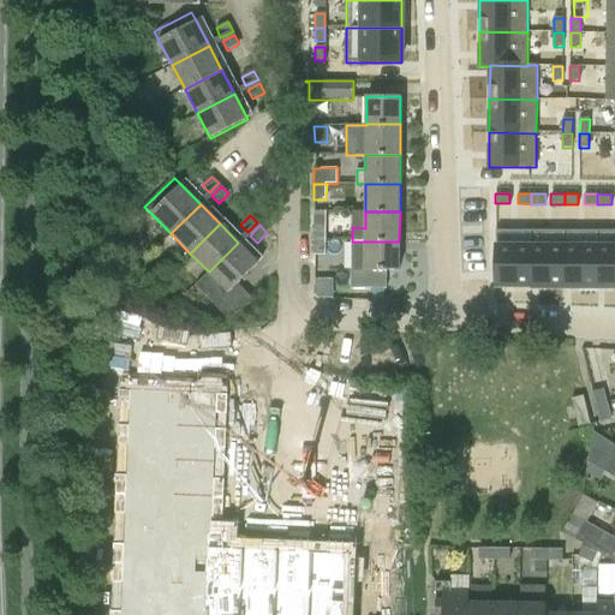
[(314,225),(314,240),(326,240),(326,225),(314,225)]
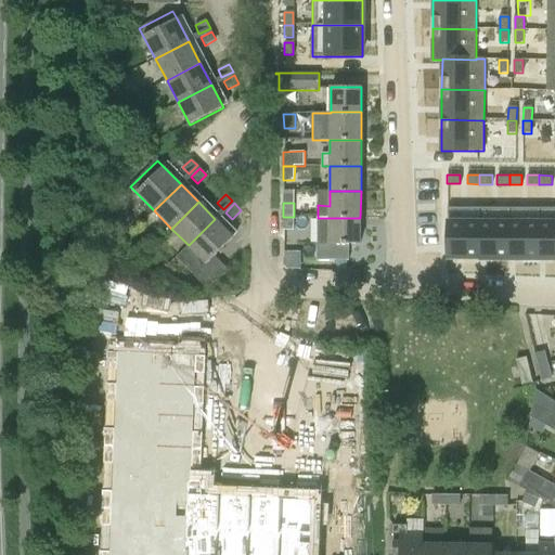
[(448,208),(448,258),(479,258),(479,208),(448,208)]
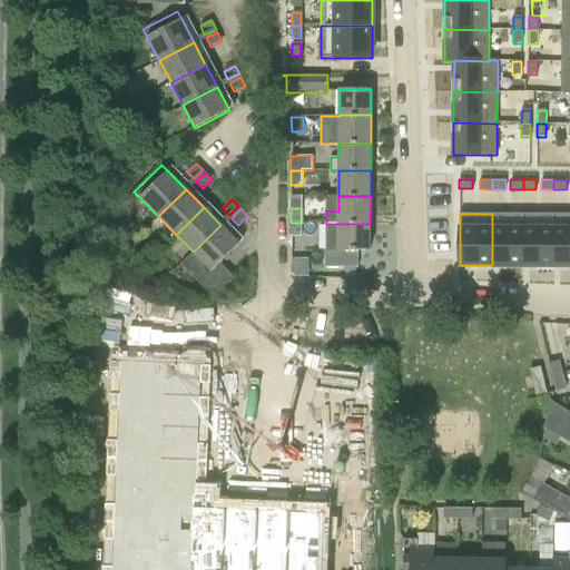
[(492,214),(492,265),(522,265),(523,214),(492,214)]
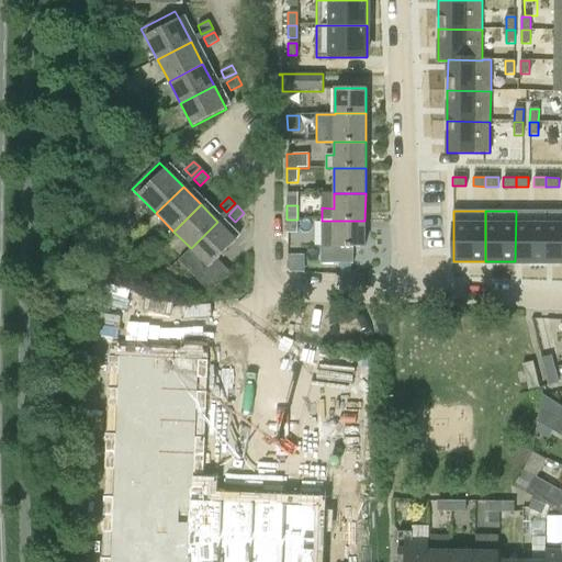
[(516,211),(515,261),(546,262),(546,211),(516,211)]
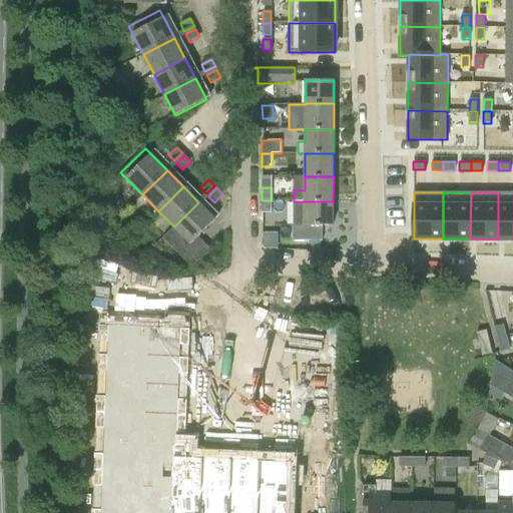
[(512,192),(498,192),(498,239),(512,238),(512,192)]
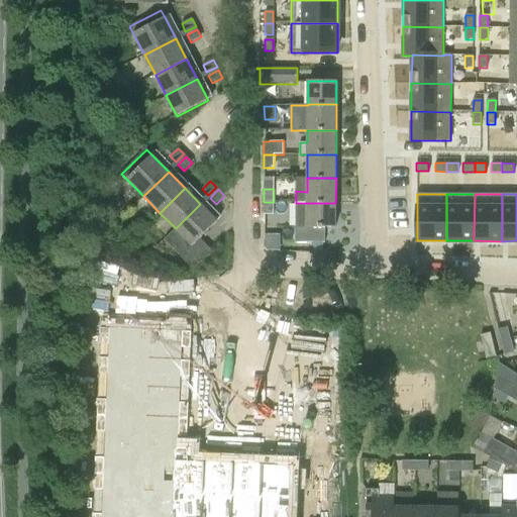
[(274,215),(274,202),(264,202),(264,215),(274,215)]
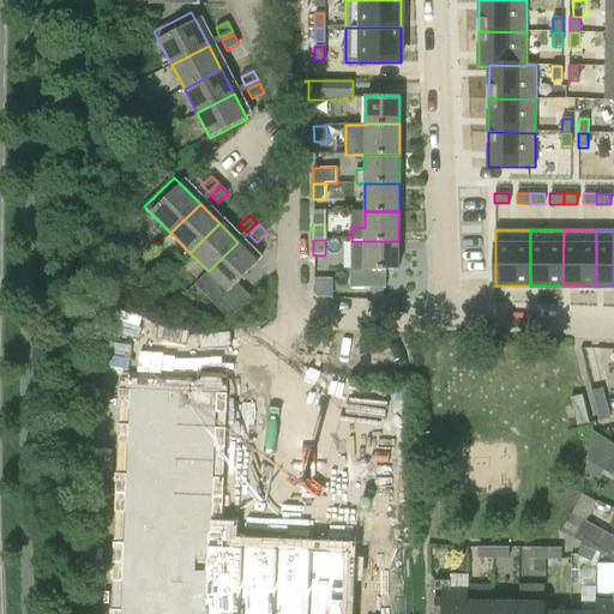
[(398,270),(398,241),(365,241),(351,241),(351,287),(386,287),(386,270),(398,270)]
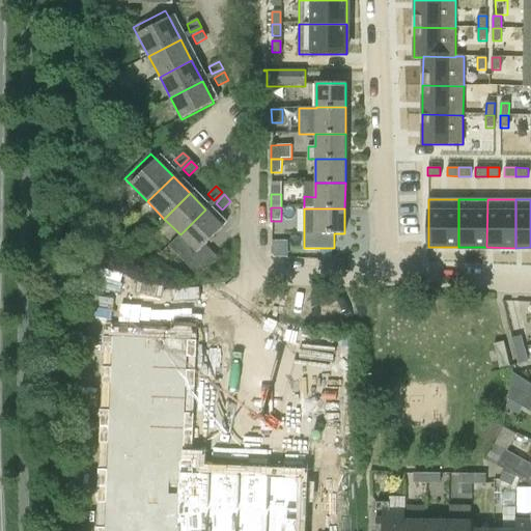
[(218,257),(205,245),(223,227),(205,210),(180,234),(168,246),(198,277),(218,257)]
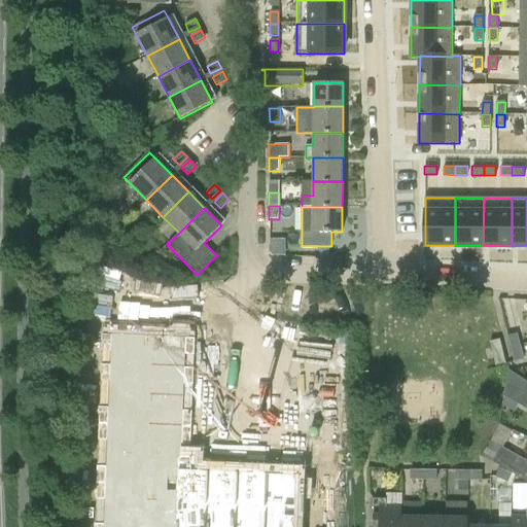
[(111,334),(103,526),(295,526),(299,473),(196,469),(197,456),(182,455),(187,337),(111,334)]
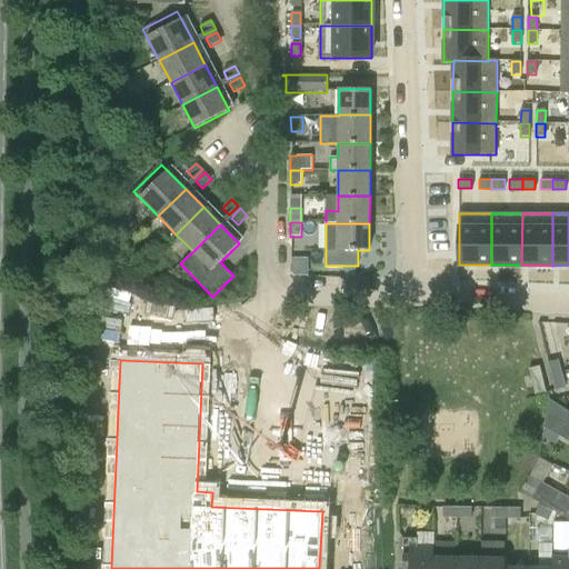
[(551,377),(562,373),(559,360),(548,362),(551,377)]
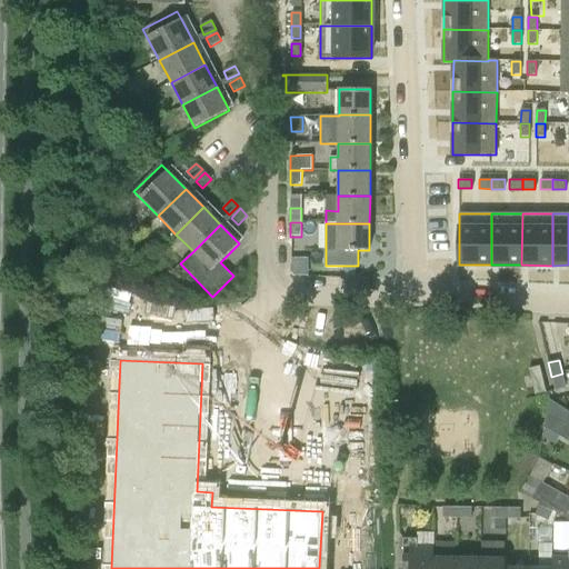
[(540,367),(529,369),(535,395),(546,392),(540,367)]
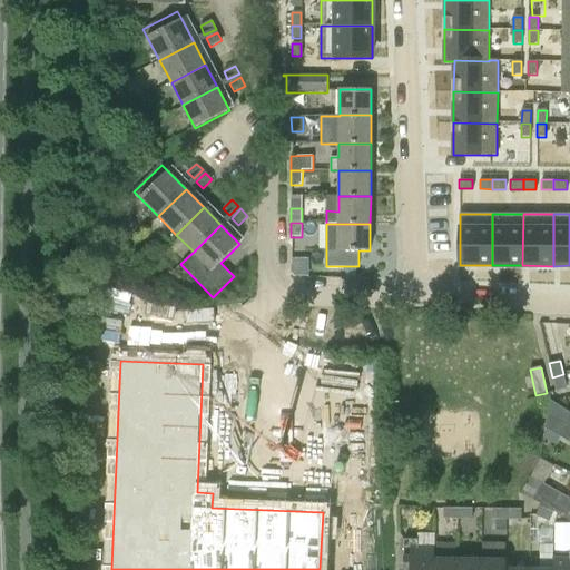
[(563,374),(552,377),(556,391),(567,389),(563,374)]
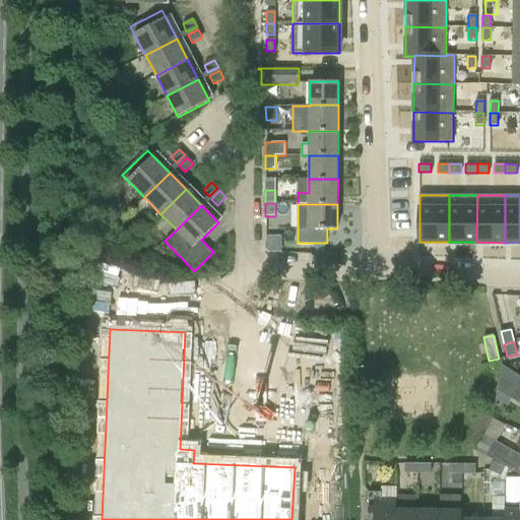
[(519,402),(519,376),(502,365),(498,390),(519,402)]
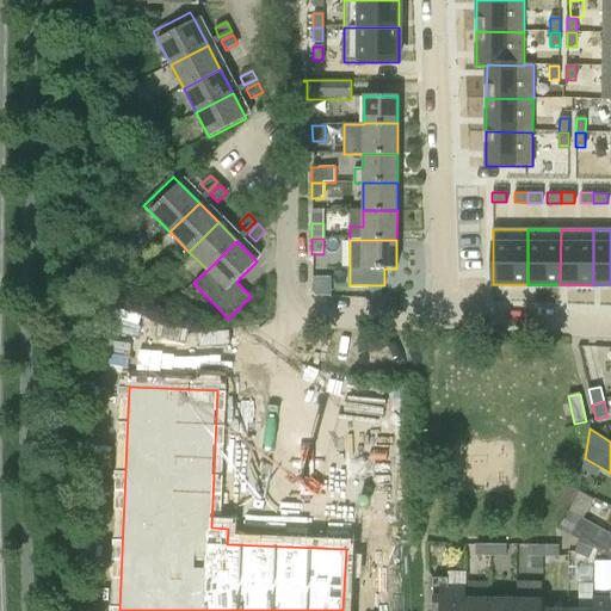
[(610,544),(610,532),(584,519),(594,499),(580,493),(579,492),(561,529),(579,539),(605,555),(610,544)]
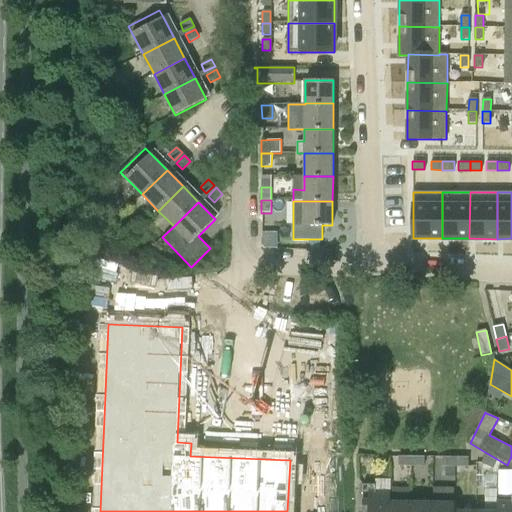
[(485,454),(481,463),(493,468),(497,459),(485,454)]
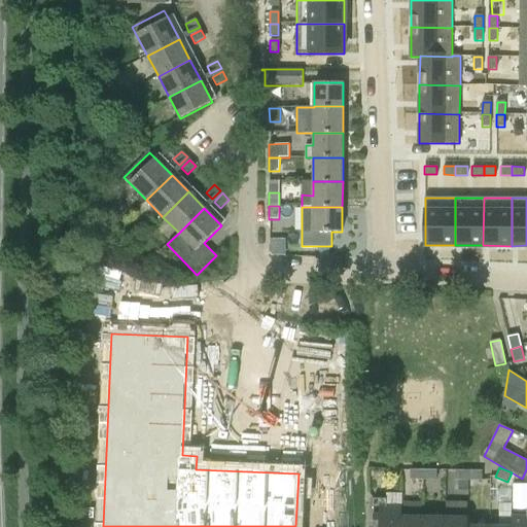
[(411,479),(424,479),(424,468),(411,468),(411,479)]
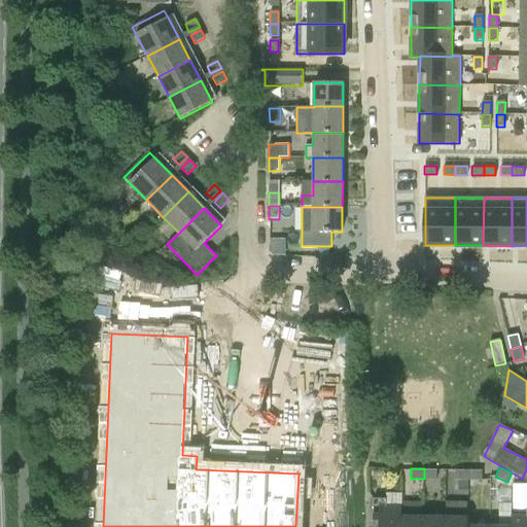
[(424,468),(424,479),(437,480),(437,468),(424,468)]
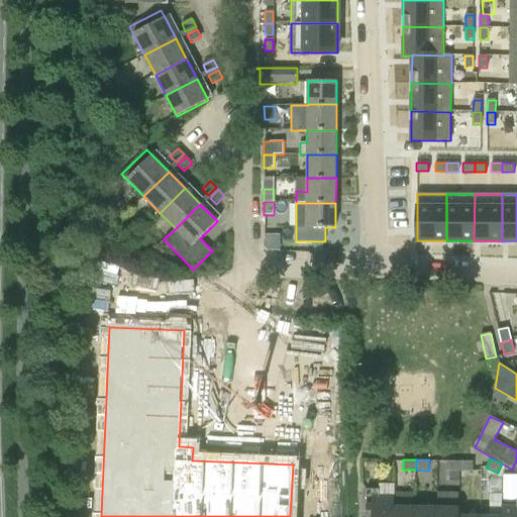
[(459,471),(460,471),(460,460),(447,460),(447,462),(447,471),(449,471),(459,471)]
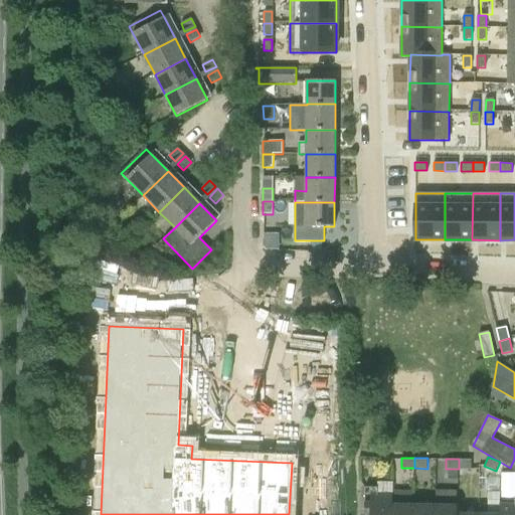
[(472,459),(459,459),(459,469),(471,469),(472,459)]
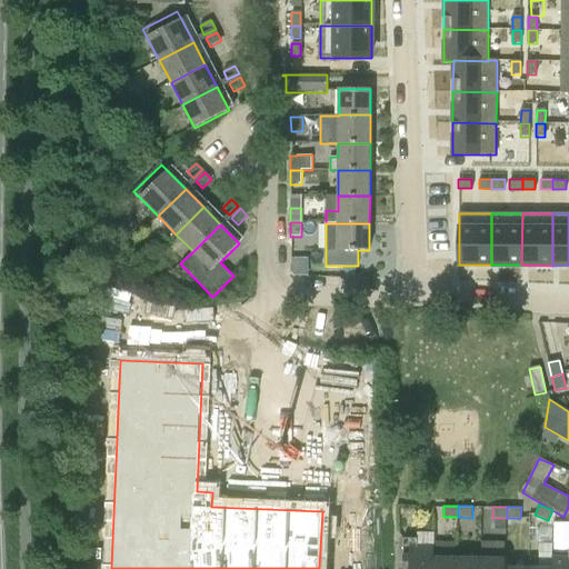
[(418,533),(417,539),(403,538),(402,568),(432,568),(433,557),(433,533),(418,533)]
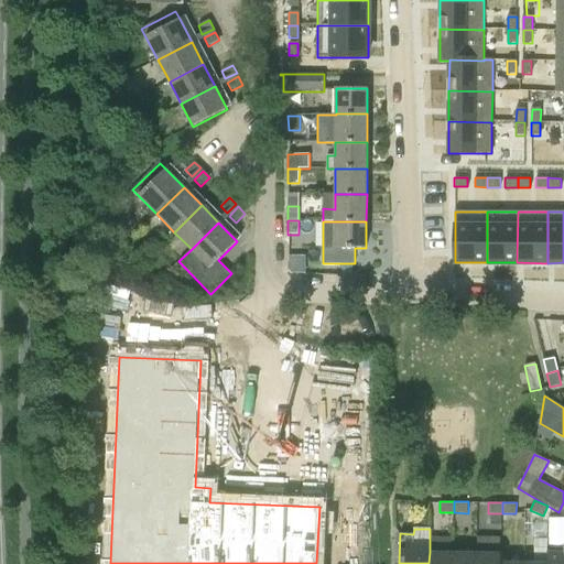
[(479,550),(502,549),(501,535),(479,535),(479,550)]
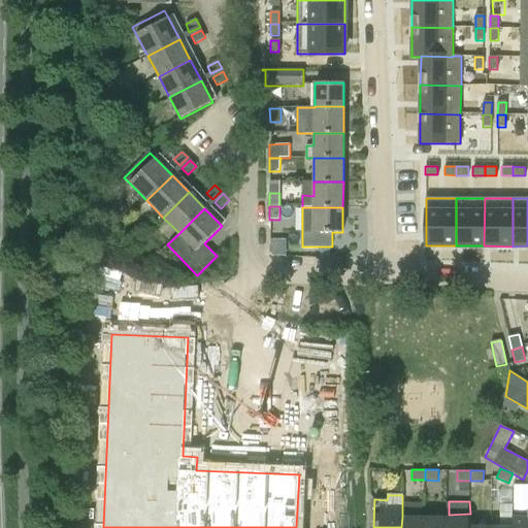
[(527,517),(513,517),(513,527),(527,527),(527,509),(527,510),(527,517)]
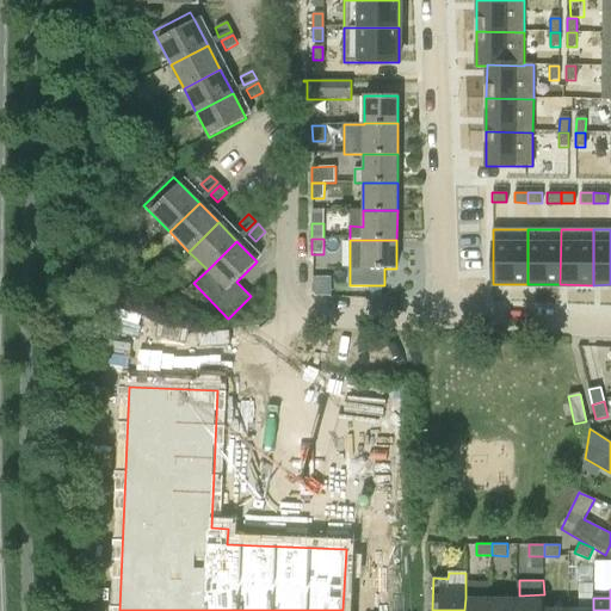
[(489,610),(491,599),(466,598),(464,610),(489,610)]
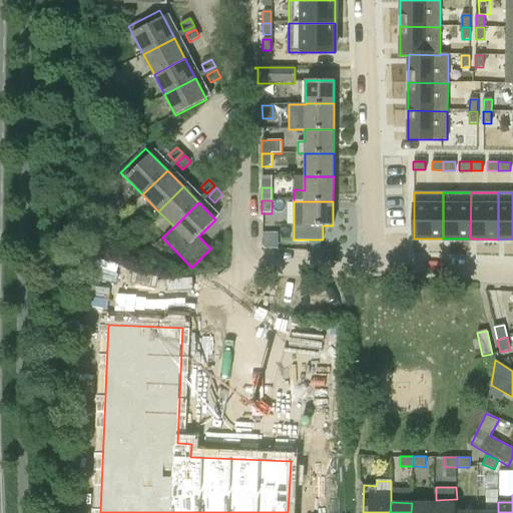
[(434,512),(435,503),(412,503),(411,512),(434,512)]
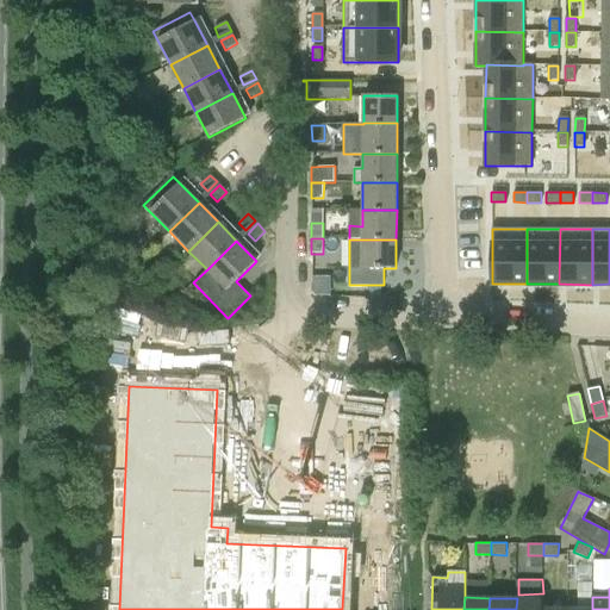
[(541,609),(541,599),(517,598),(516,609),(541,609)]
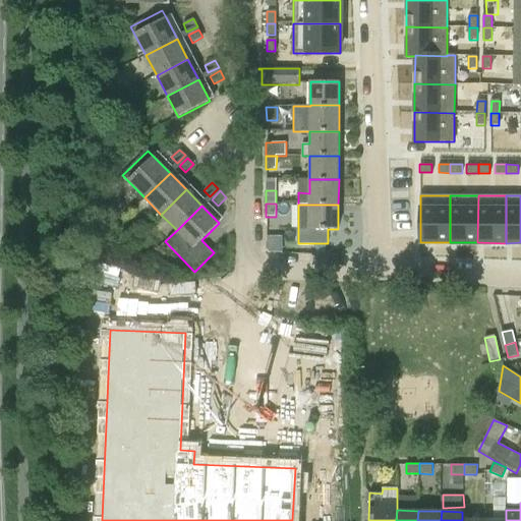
[(462,520),(483,520),(484,520),(463,519),(463,512),(462,512),(462,520)]
